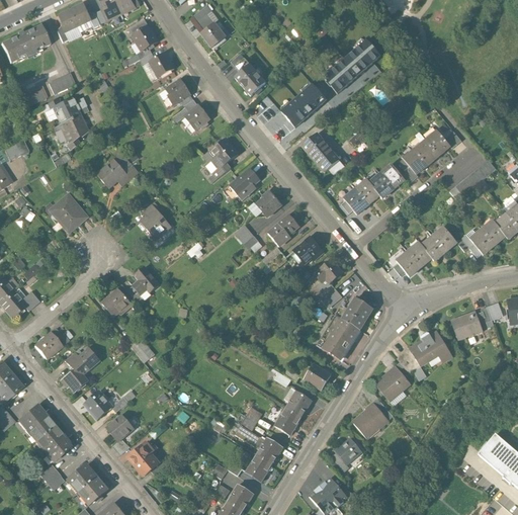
[(99,0),(103,8),(106,15),(106,14),(118,9),(113,0),(99,0)]
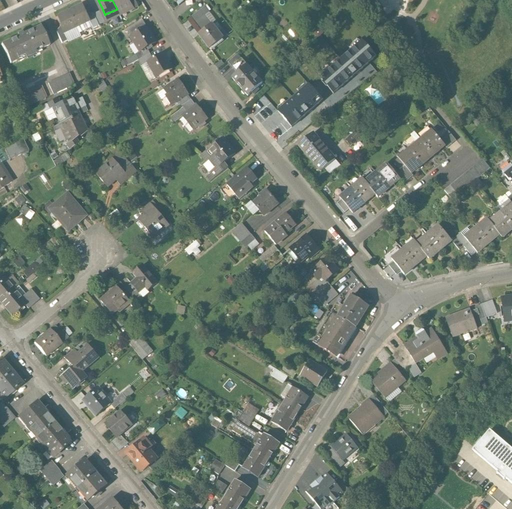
[(112,0),(117,9),(129,3),(130,3),(128,0),(112,0)]
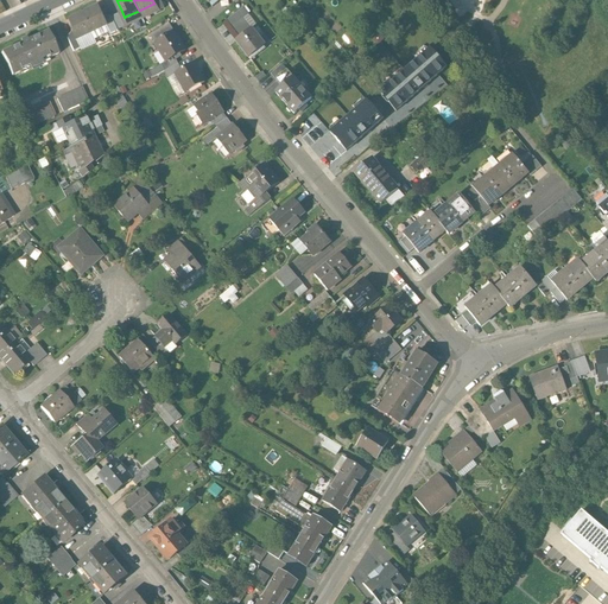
[(164,6),(162,0),(152,0),(154,4),(153,4),(157,10),(164,6)]
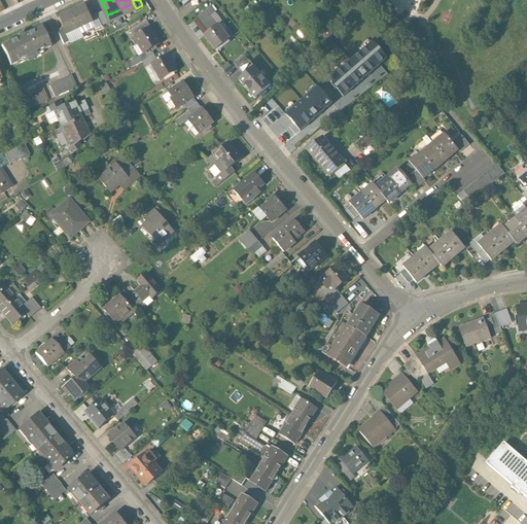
[(85,3),(71,9),(79,27),(93,21),(94,20),(92,14),(85,3)]
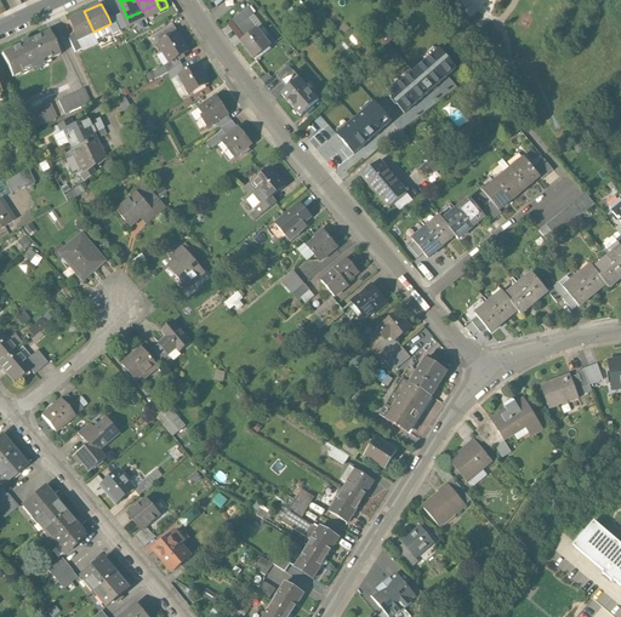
[(252,12),(249,6),(243,10),(246,16),(248,15),(249,16),(252,12)]
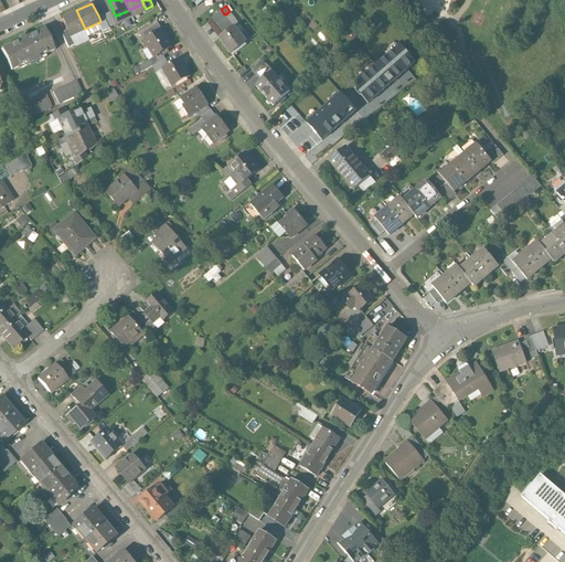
[(113,9),(104,13),(109,25),(118,21),(116,16),(116,17),(113,9)]
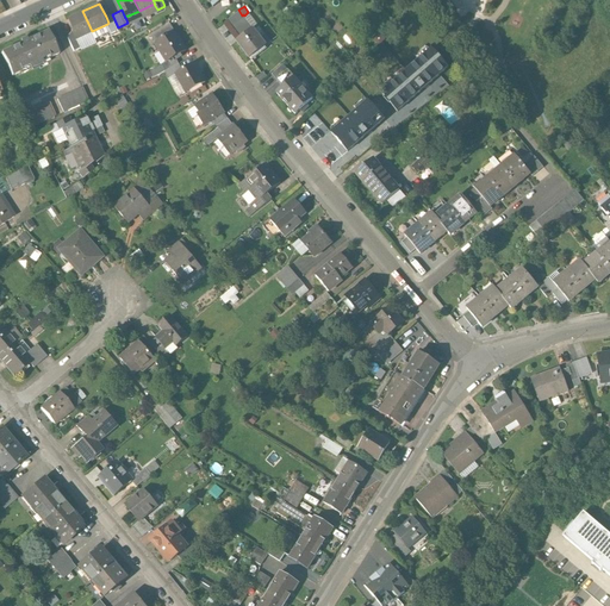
[(242,16),(238,10),(226,19),(231,24),(242,16)]
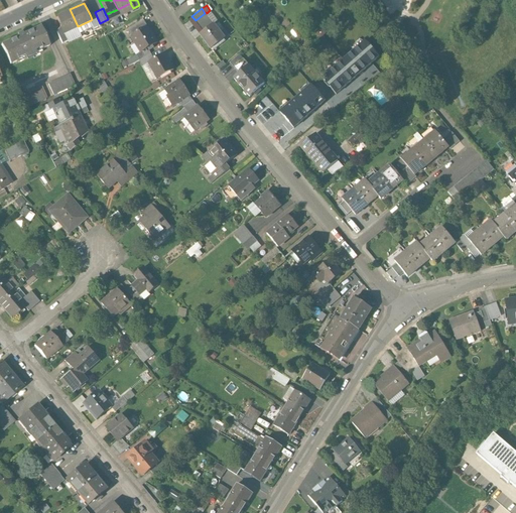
[(70,9),(56,16),(61,27),(65,32),(78,26),(70,9)]
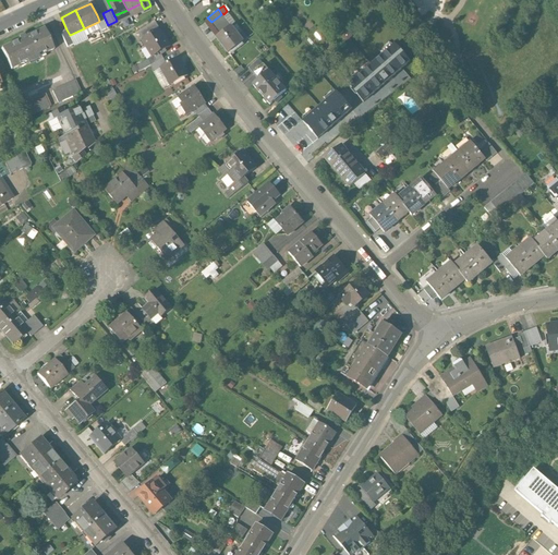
[(108,25),(102,13),(97,15),(99,21),(98,22),(102,29),(108,26),(108,25)]
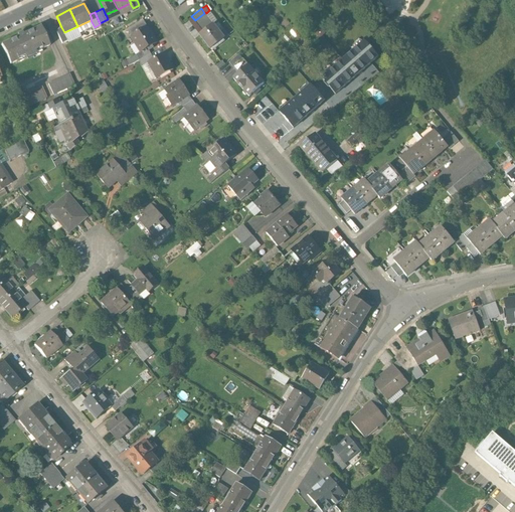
[(204,13),(195,20),(202,30),(213,22),(206,13),(205,12),(204,13)]
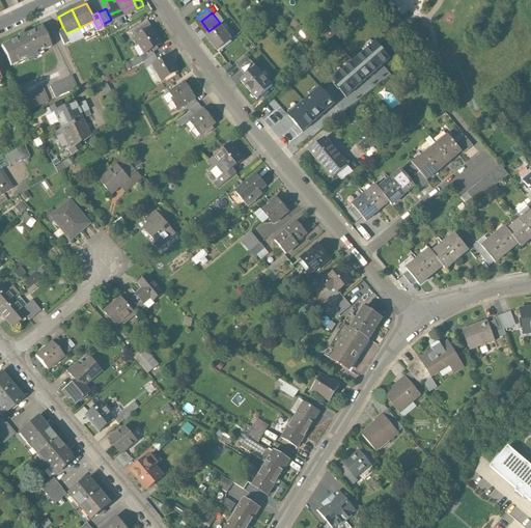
[(148,19),(132,28),(135,34),(151,25),(148,19)]
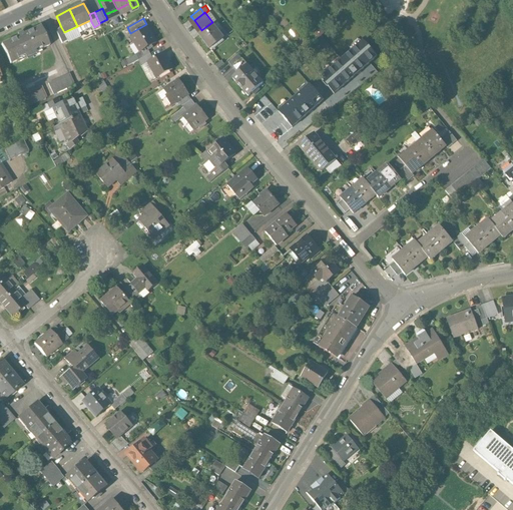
[(201,30),(198,33),(209,47),(223,36),(212,22),(201,30)]
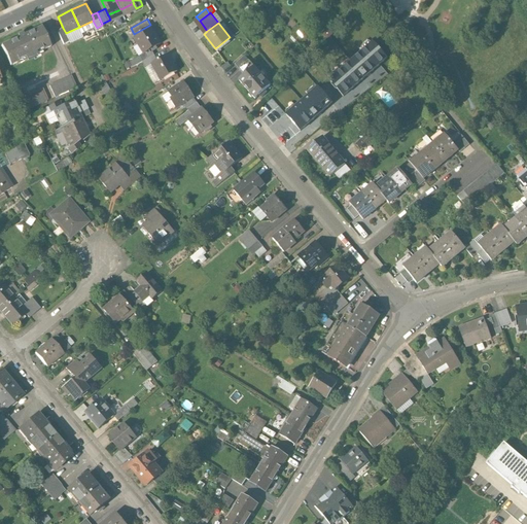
[(41,24),(24,32),(23,30),(18,32),(19,35),(1,42),(10,64),(19,60),(19,62),(43,49),(43,48),(50,44),(41,24)]
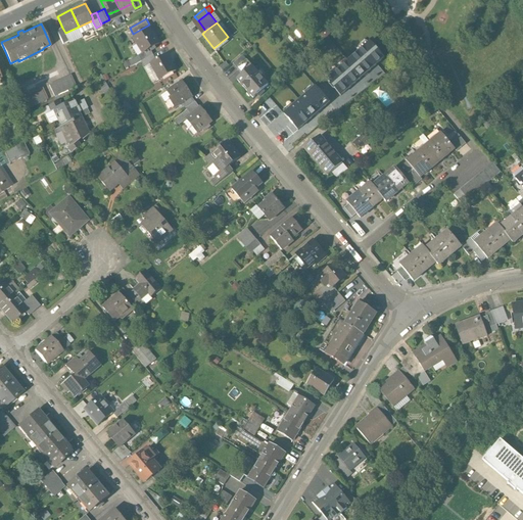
[(149,25),(133,34),(142,51),(150,47),(159,42),(150,27),(149,25)]
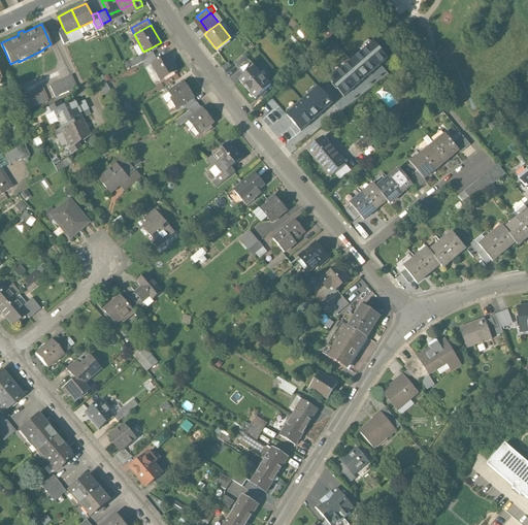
[(66,33),(63,28),(58,31),(63,43),(70,40),(66,33)]
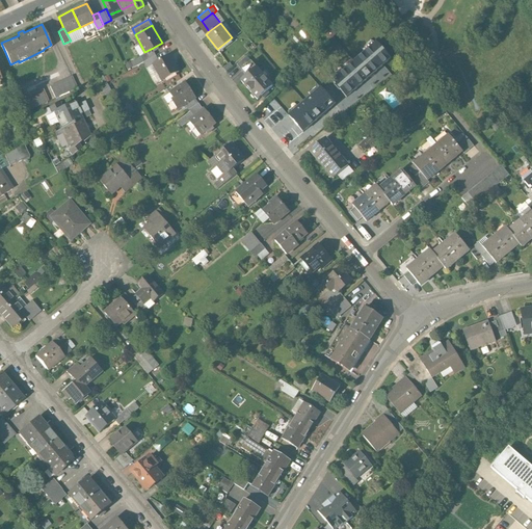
[(376,41),(331,79),(346,95),(390,56),(376,41)]
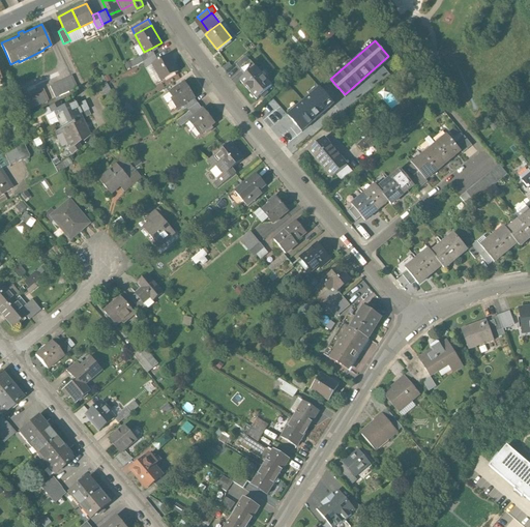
[(144,52),(131,59),(135,65),(144,60),(155,53),(152,48),(144,52)]
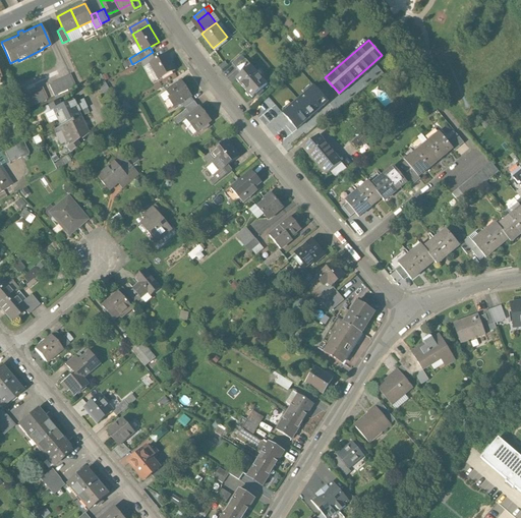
[(153,52),(141,59),(145,65),(151,62),(150,61),(156,58),(153,52)]
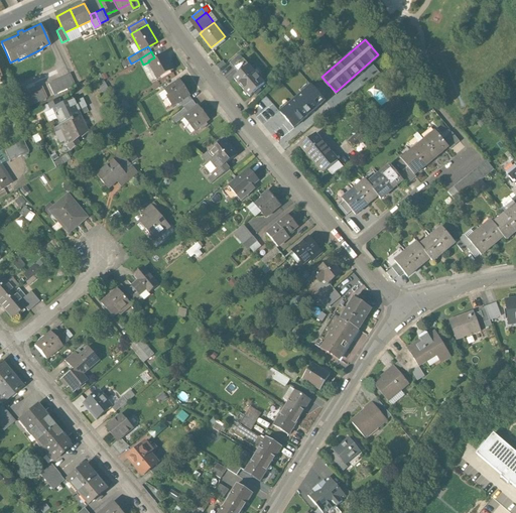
[(154,57),(148,60),(149,61),(157,77),(172,68),(173,68),(164,51),(154,57)]
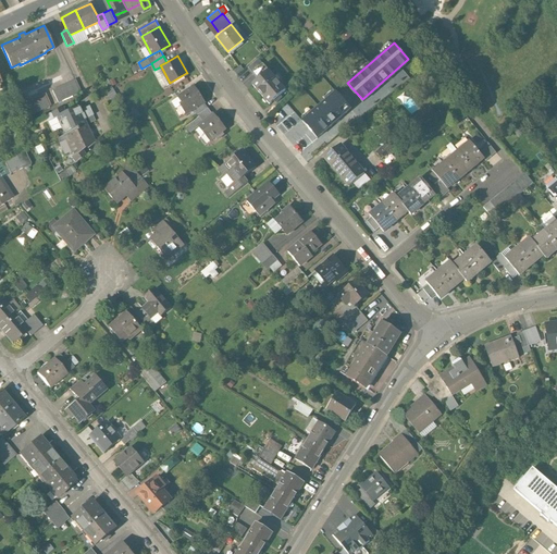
[(258,57),(248,65),(254,72),(263,62),(258,57)]
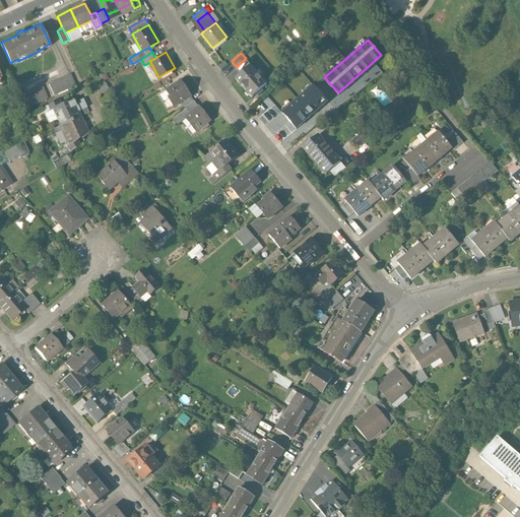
[(246,58),(237,67),(242,72),(251,64),(246,58)]
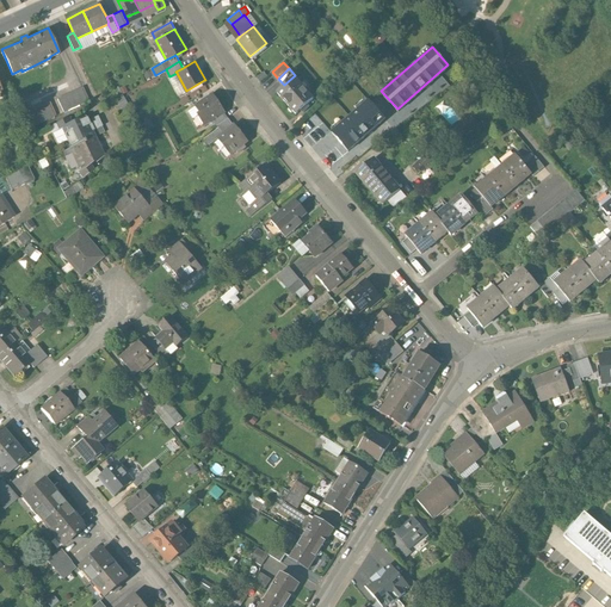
[(284,85),(277,91),(296,112),(314,97),(295,75),(284,85)]
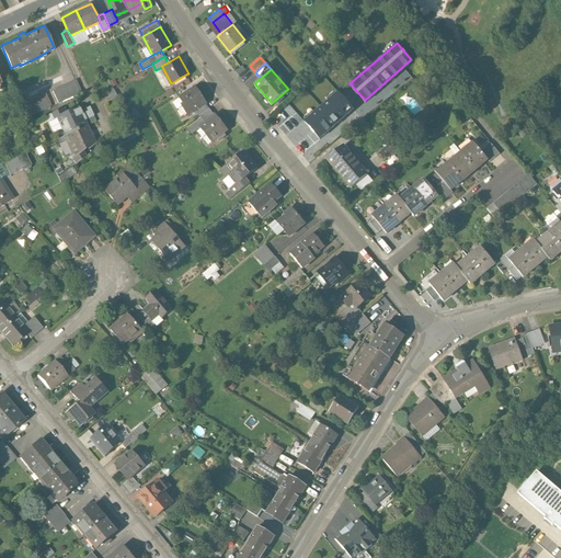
[(76,79),(53,89),(58,101),(81,90),(76,79)]
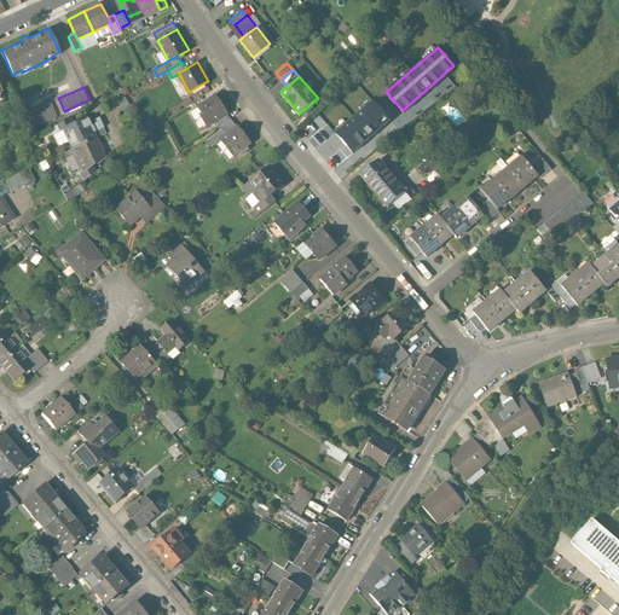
[(217,94),(198,105),(203,114),(201,116),(207,125),(207,126),(215,120),(227,112),(229,111),(217,94)]
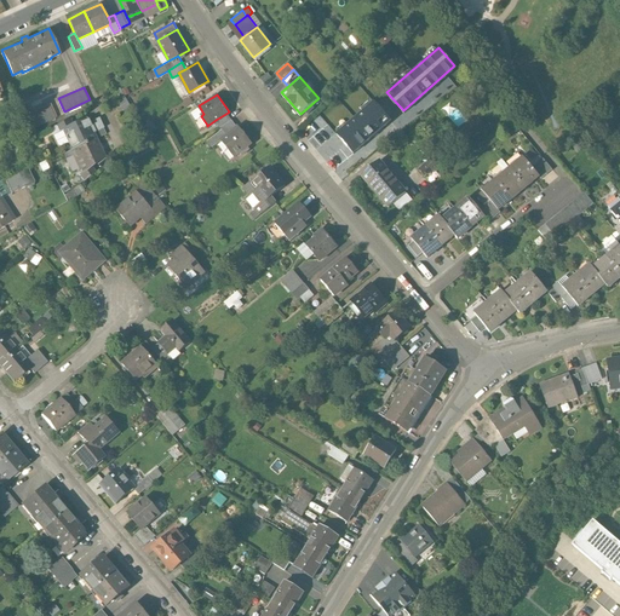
[(390,119),(373,99),(337,132),(352,151),(390,119)]
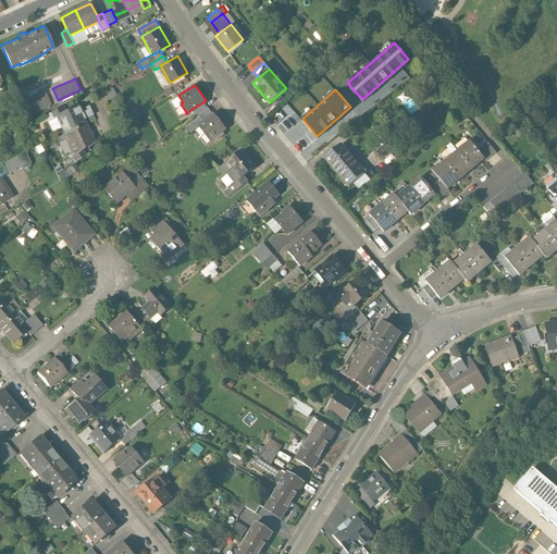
[(45,91),(22,102),(27,114),(50,103),(45,91)]
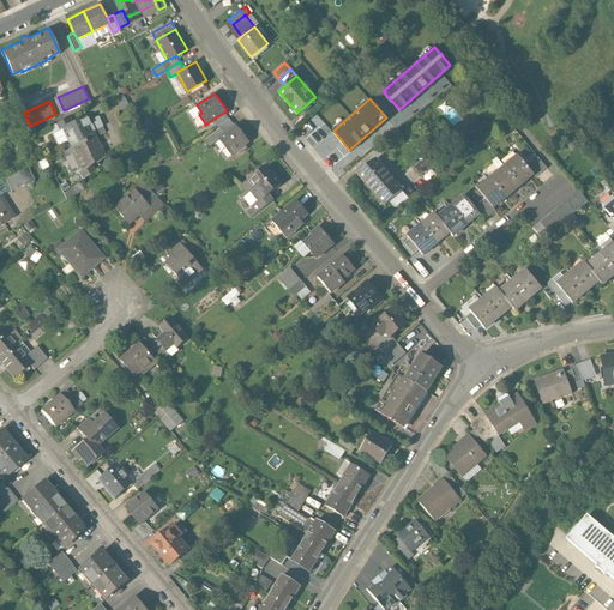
[(226,112),(214,119),(217,125),(218,125),(229,118),(226,112)]
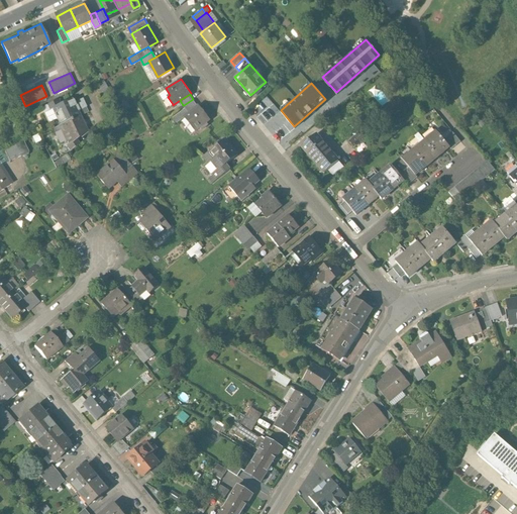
[(399,97),(382,111),(387,117),(403,103),(399,97)]
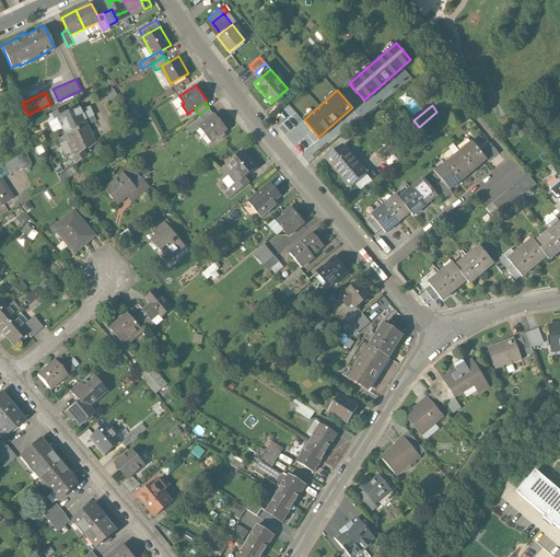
[(62,106),(50,112),(54,118),(57,117),(57,116),(65,112),(62,106)]
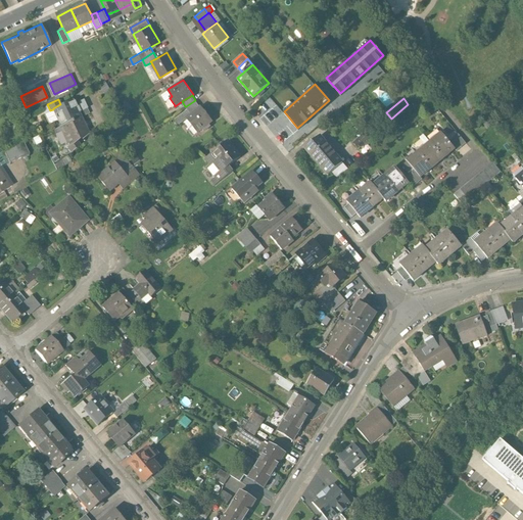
[(60,104),(53,108),(53,109),(60,125),(81,115),(73,99),(60,104)]
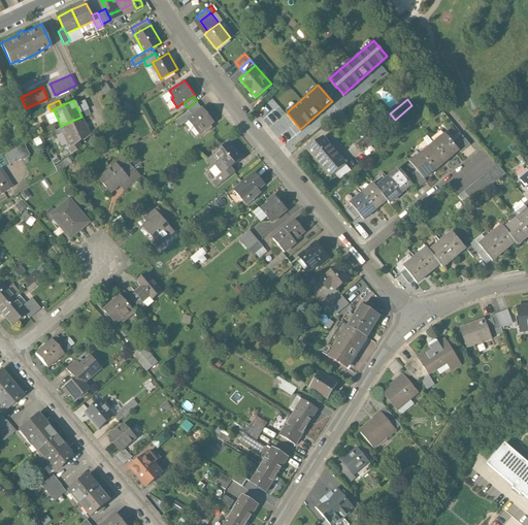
[(197,101),(188,107),(192,115),(201,106),(197,101)]
